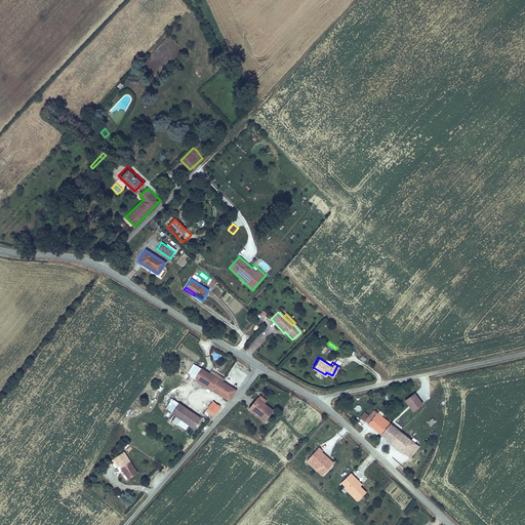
[(184,373),(189,376),(195,366),(190,363),(184,373)]
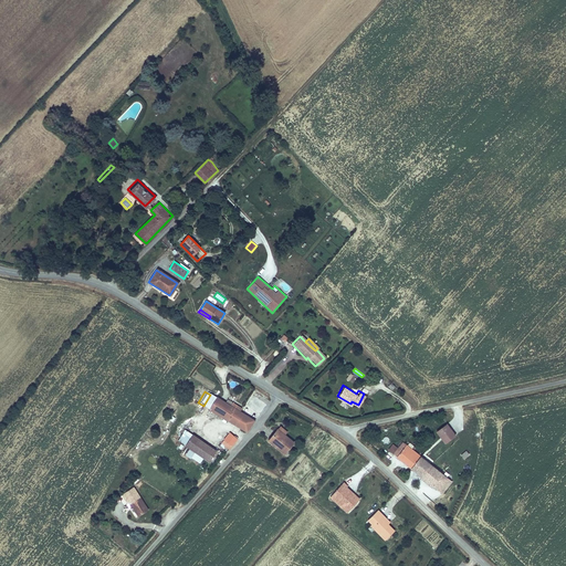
[(247,432),(254,420),(241,412),(232,407),(210,395),(203,406),(247,432)]
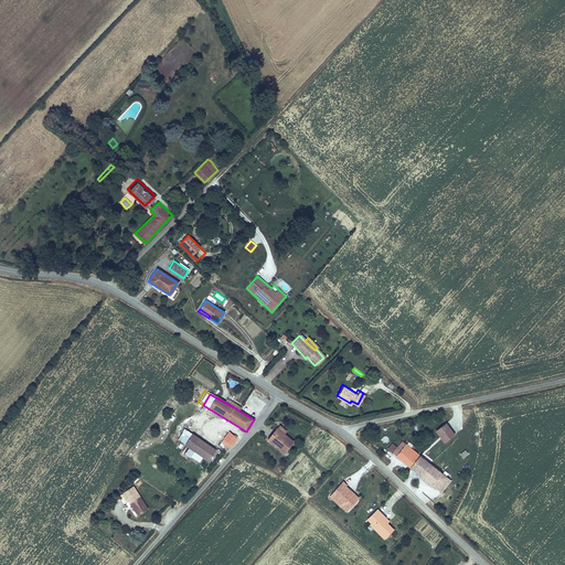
[(443,439),(451,432),(444,422),(434,429),(443,439)]
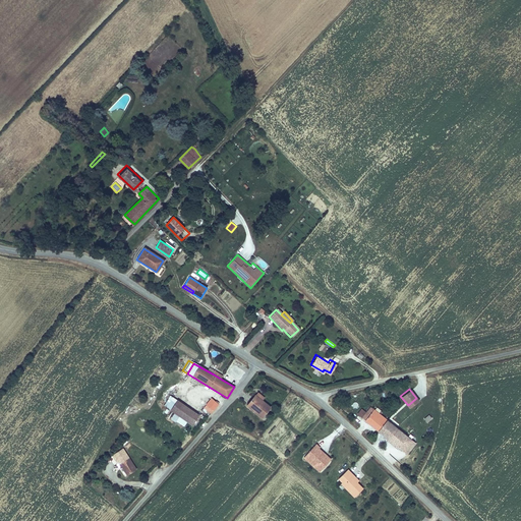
[(265,396),(258,391),(247,405),(263,418),(271,407),(263,400),(265,396)]
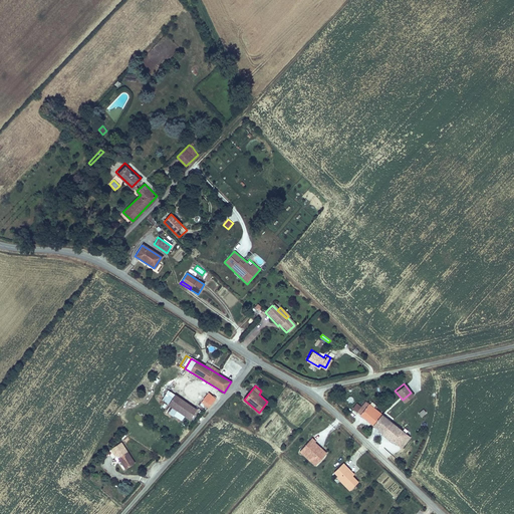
[(169,405),(174,396),(168,391),(165,396),(162,401),(169,405)]
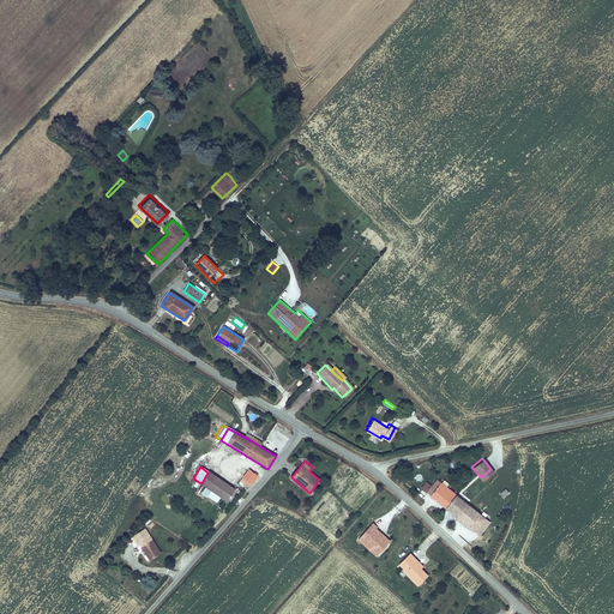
[(193,479),(197,473),(191,468),(187,474),(193,479)]
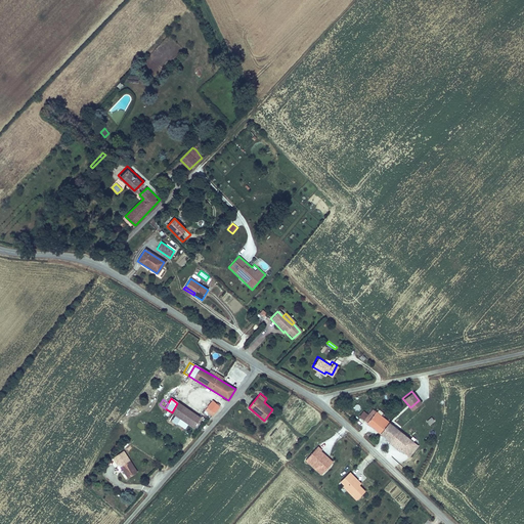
[(205,410),(213,417),(218,408),(216,407),(217,405),(212,401),(205,410)]
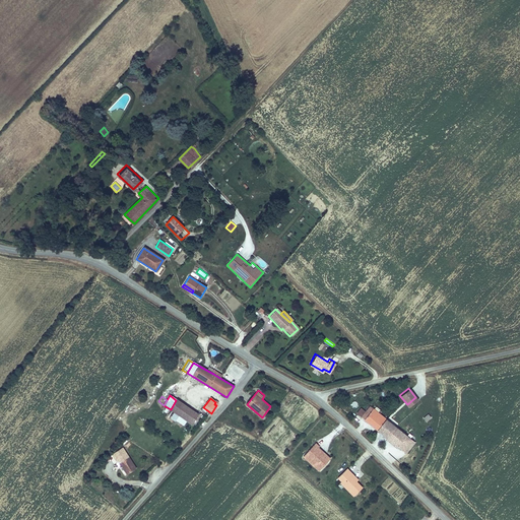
[(198,414),(176,400),(171,409),(173,411),(178,414),(191,424),(198,414)]
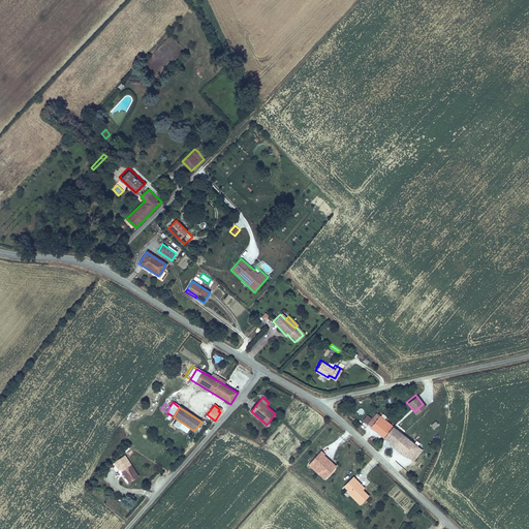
[(371,417),(367,414),(363,419),(367,424),(371,417)]
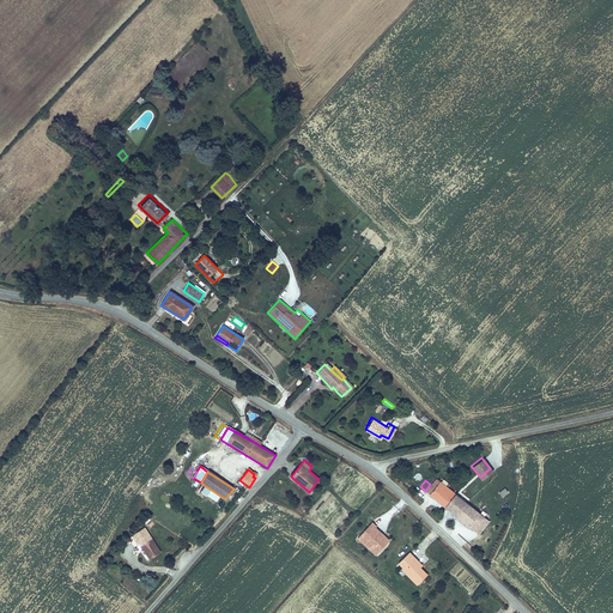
[(426,492),(445,508),(454,497),(438,485),(435,481),(426,492)]
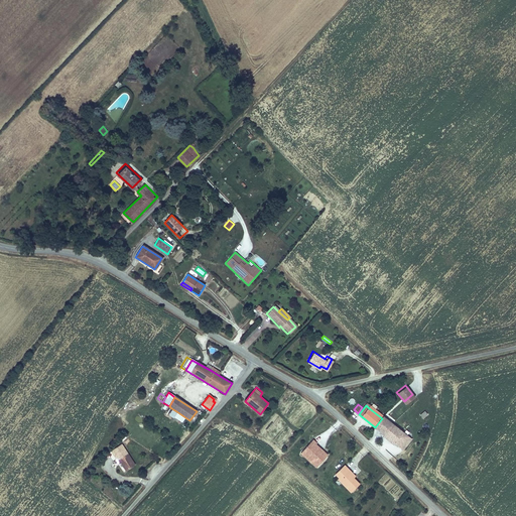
[(382,418),(384,416),(370,406),(369,408),(382,418)]
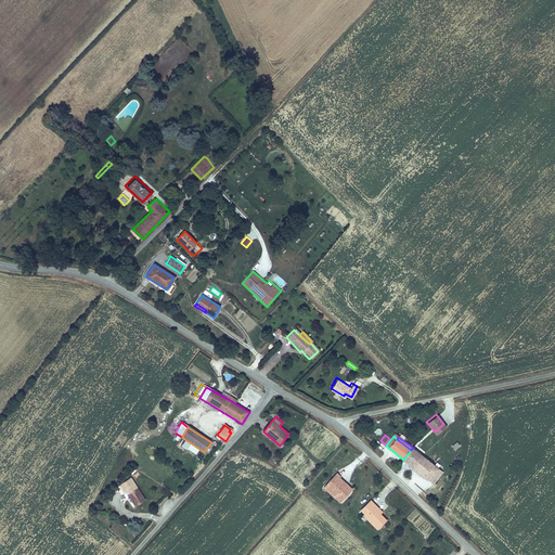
[(186,449),(190,442),(184,439),(181,444),(186,449)]
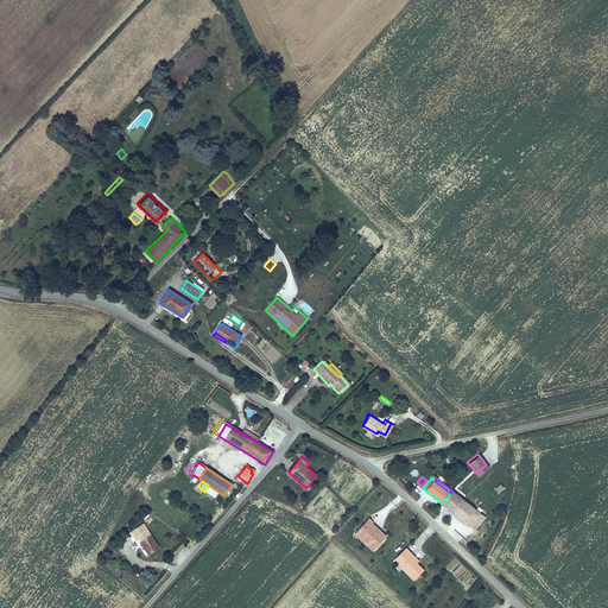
[(480,512),(453,491),(450,493),(442,504),(469,525),(480,512)]
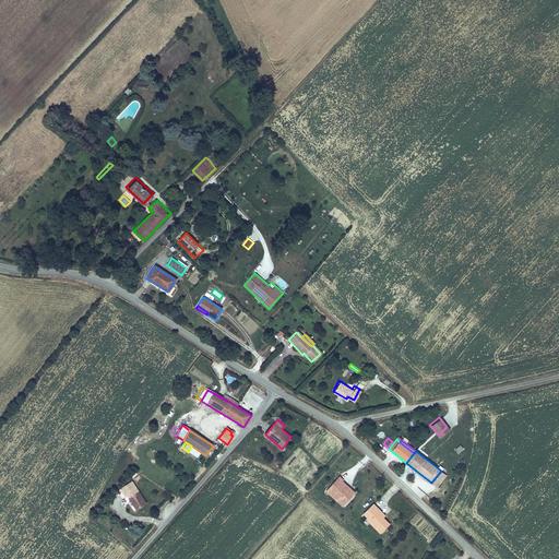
[(340,475),(325,489),(343,506),(356,491),(343,480),(344,479),(340,475)]
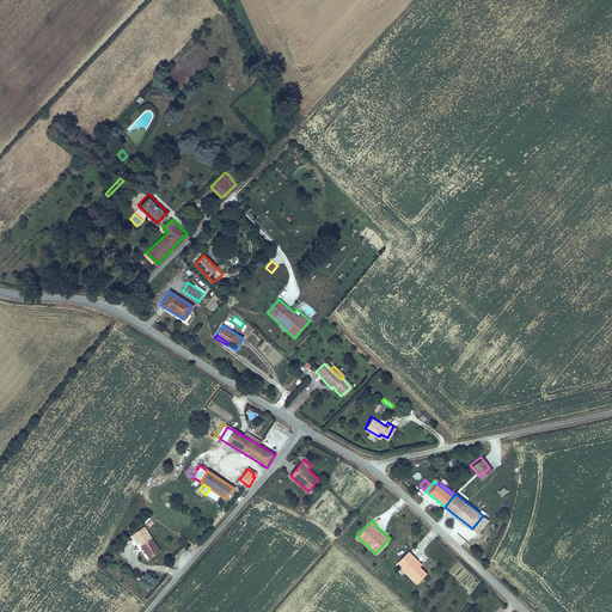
[(139,543),(141,546),(148,558),(160,551),(145,525),(130,533),(136,543),(139,543)]
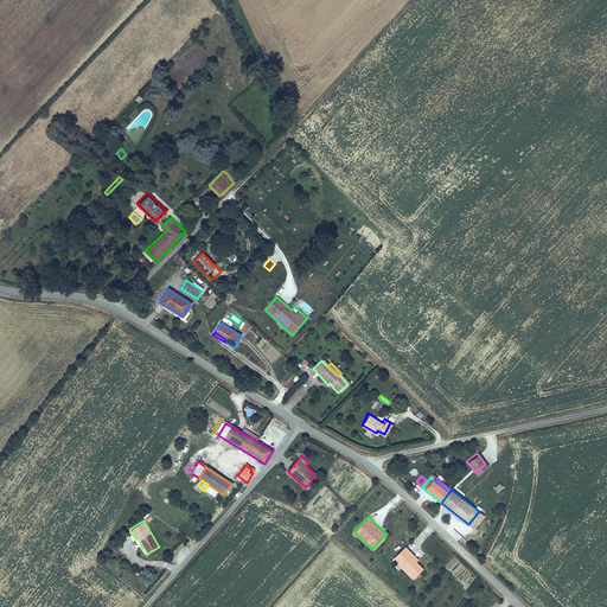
[(414,558),(415,556),(406,545),(395,556),(400,561),(415,576),(423,568),(416,562),(414,558)]
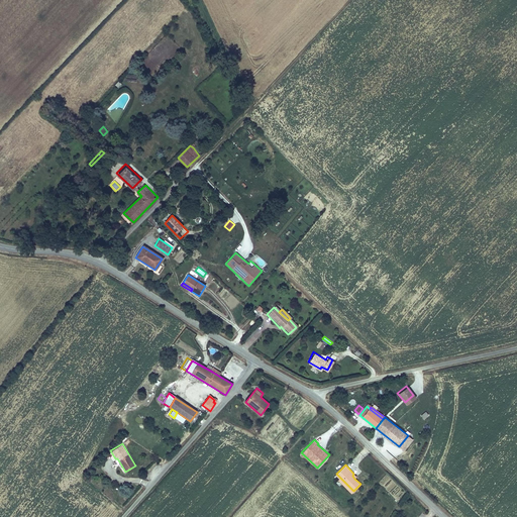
[(353,491),(340,478),(339,479),(351,492),(353,491)]
